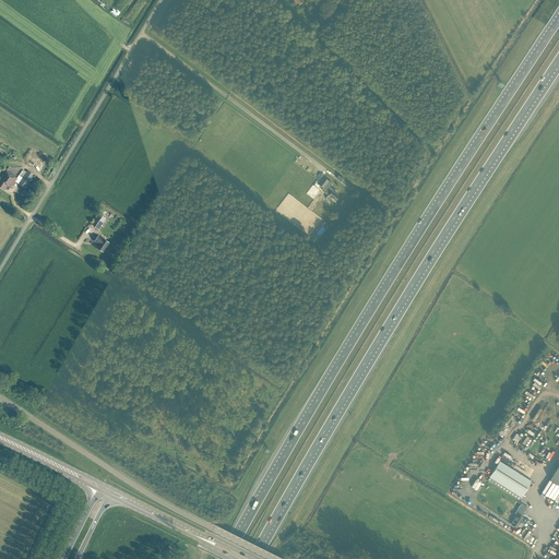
[(7,158),(9,153),(0,147),(0,157),(2,155),(7,158)]
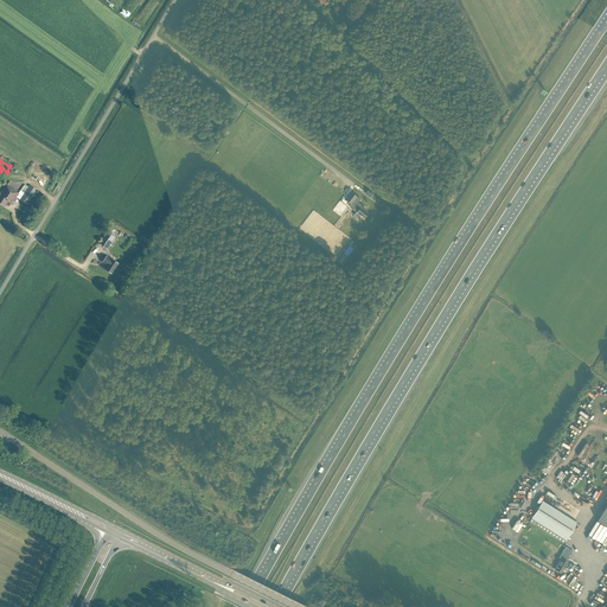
[(29,186),(25,184),(18,193),(14,191),(14,190),(6,184),(0,192),(0,203),(4,206),(6,204),(8,206),(11,203),(16,197),(19,199),(26,204),(37,190),(30,185),(29,186)]
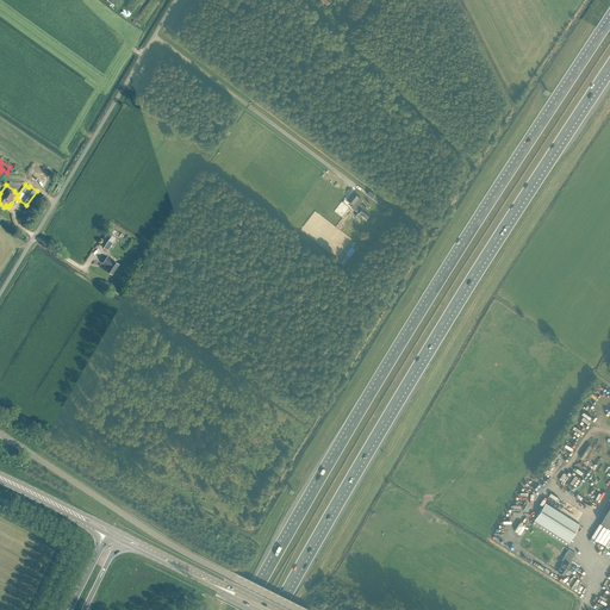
[(352,205),(358,198),(352,193),(346,201),(352,205)]
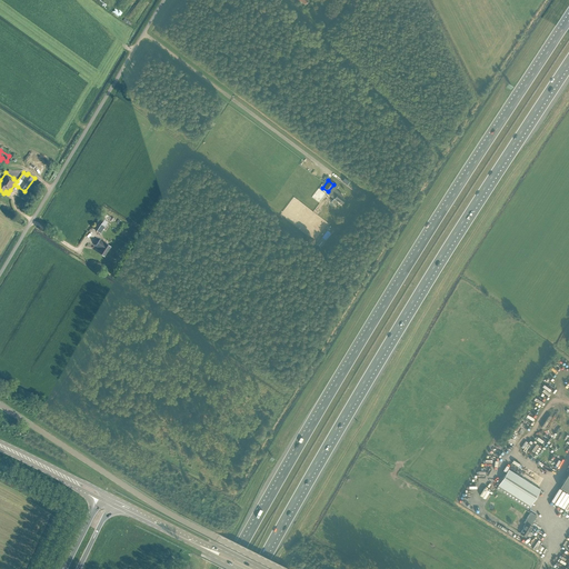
[(339,192),(340,190),(338,188),(336,190),(330,197),(333,199),(331,202),(333,205),(335,205),(337,201),(341,205),(345,200),(340,197),(341,195),(339,192)]
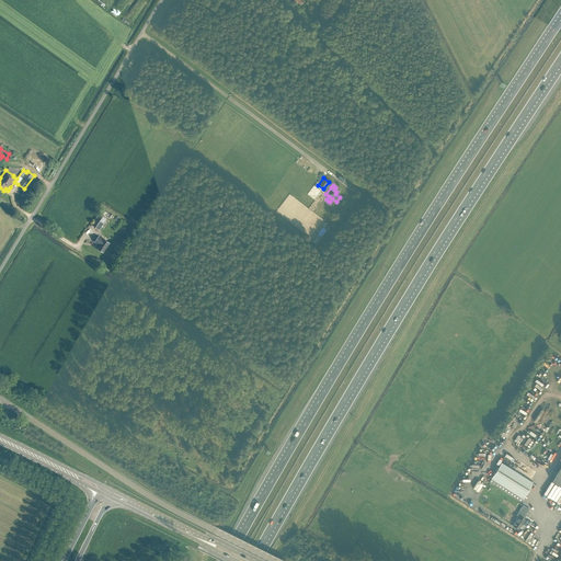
[(305,204),(311,209),(319,198),(310,191),(304,199),(307,202),(305,204)]
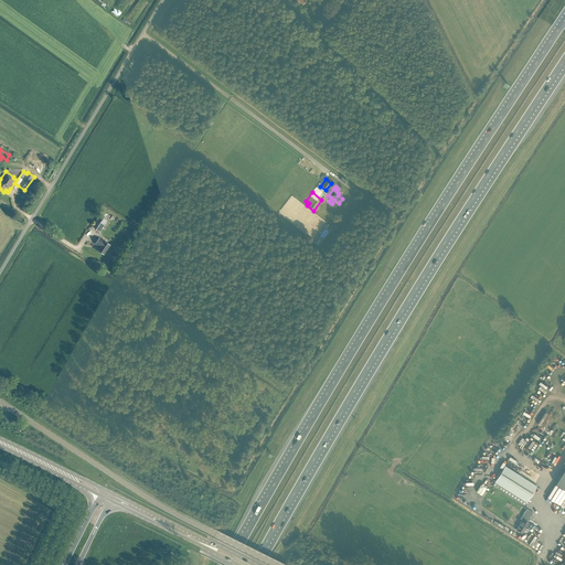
[(107,220),(110,216),(103,211),(100,214),(107,220)]
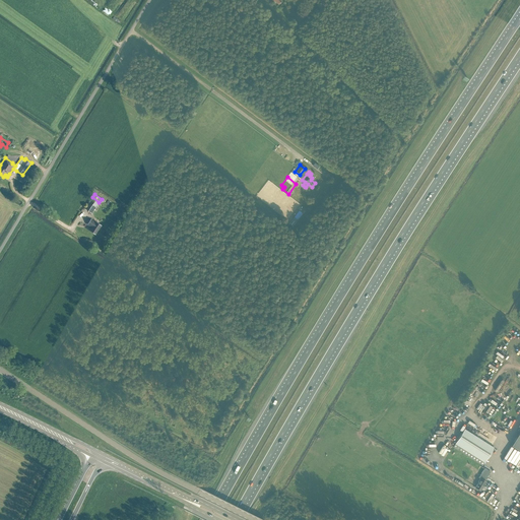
[(91,212),(99,202),(91,198),(84,208),(91,212)]
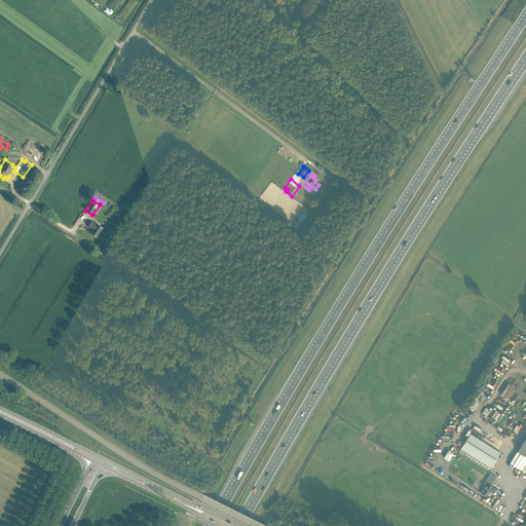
[(296,228),(307,215),(303,212),(293,226),(296,228)]
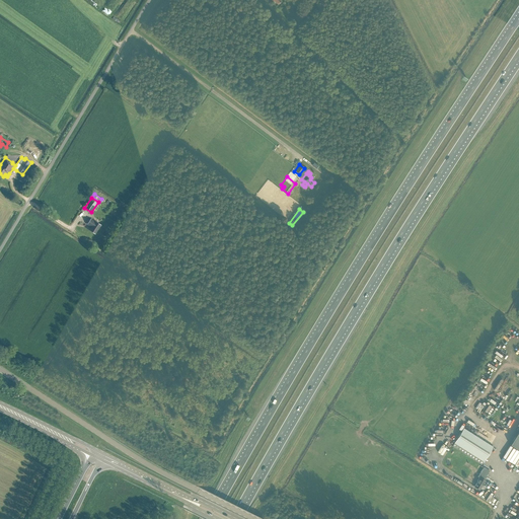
[(95,221),(90,218),(87,224),(91,227),(89,230),(95,234),(101,224),(95,221)]
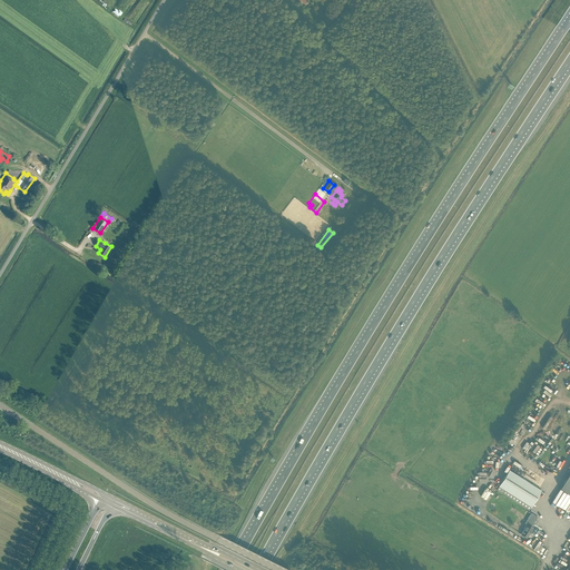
[(528,442),(522,448),(527,451),(531,446),(528,442)]
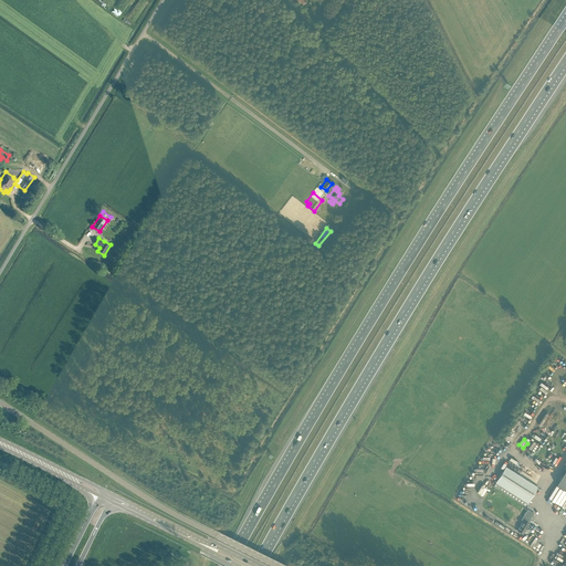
[(527,503),(537,488),(505,467),(495,483),(527,503)]
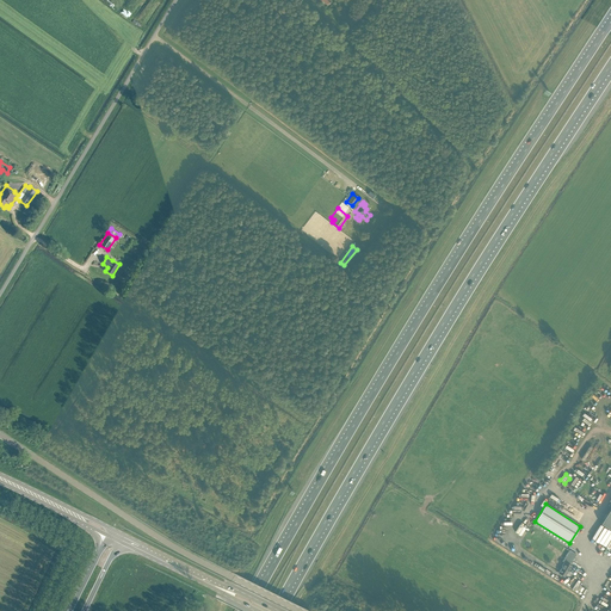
[(610,531),(610,506),(600,524),(610,531)]
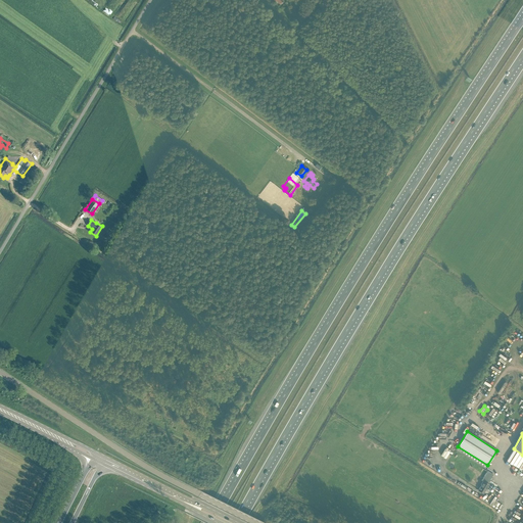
[(488,482),(492,475),(487,471),(481,480),(483,481),(481,484),(481,485),(478,490),(483,493),(488,485),(486,484),(488,481),(488,482)]
